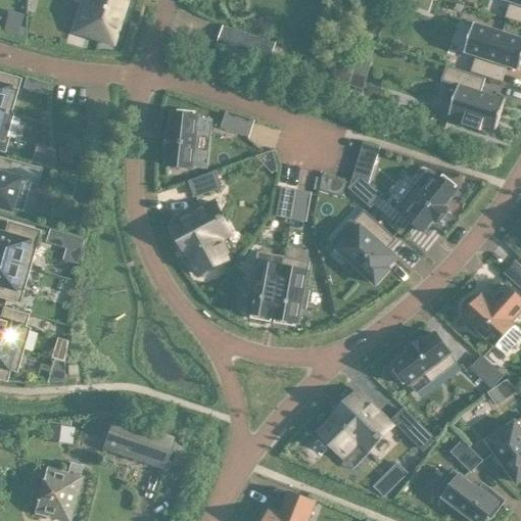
[(111,42),(125,0),(86,0),(83,12),(88,13),(82,33),(111,42)]
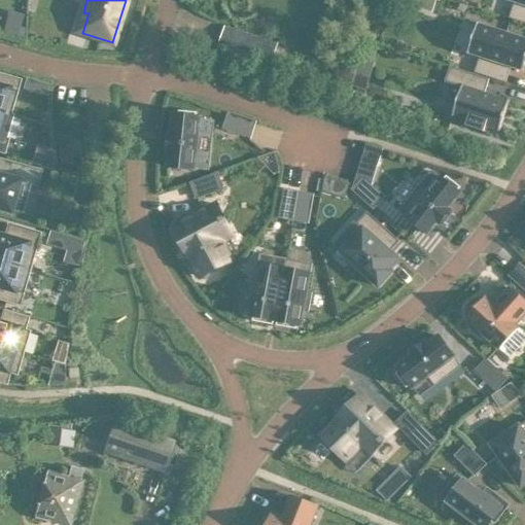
[(395,0),(432,12),(435,0),(395,0)]
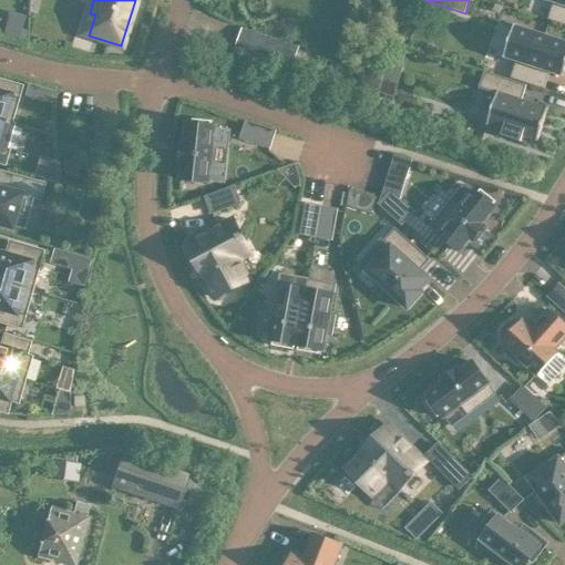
[(564,0),(546,0),(552,1),(547,16),(564,20),(564,0)]
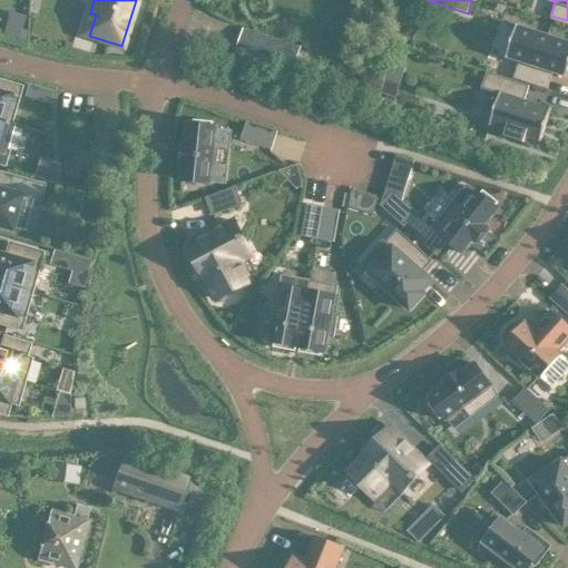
[(11,38),(25,41),(28,18),(18,16),(11,38)]
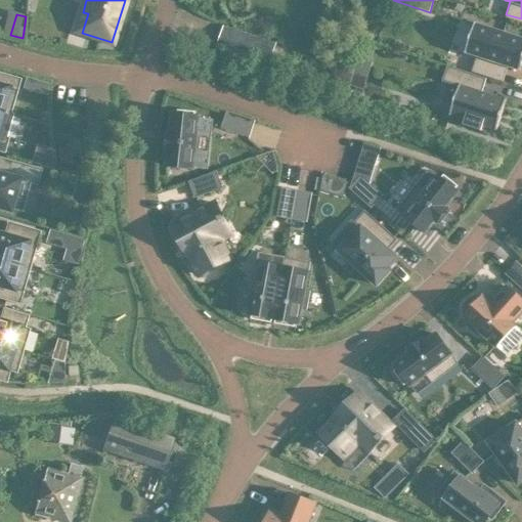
[(521,38),(479,25),(470,54),(475,55),(471,69),(504,79),(508,67),(521,71),(521,38)]
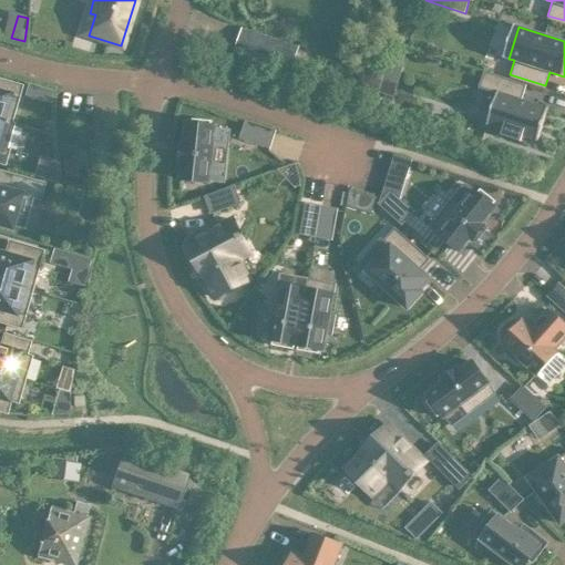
[(298,49),(244,31),(236,53),(291,71),(298,49)]
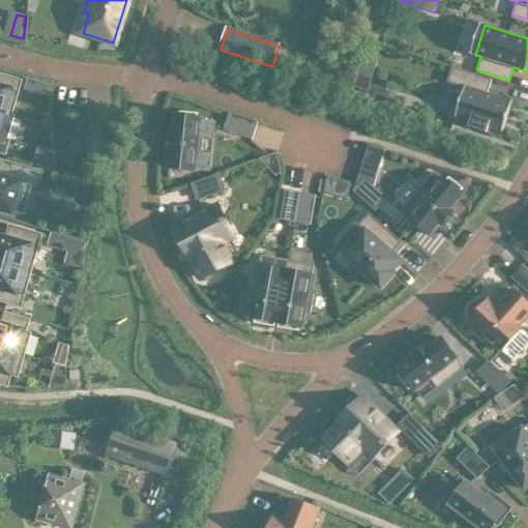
[(357,72),(372,77),(376,62),(362,57),(357,72)]
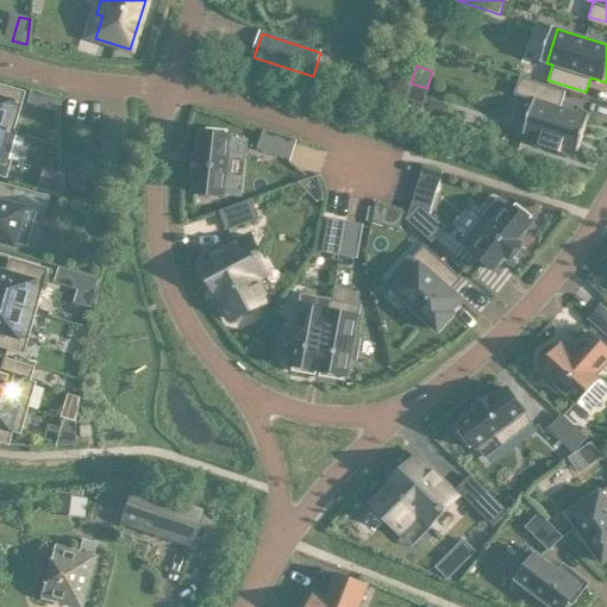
[(561,151),(571,118),(544,108),(549,93),(504,79),(498,95),(517,102),(506,135),(524,139),(521,146),(543,154),(545,146),(561,151)]
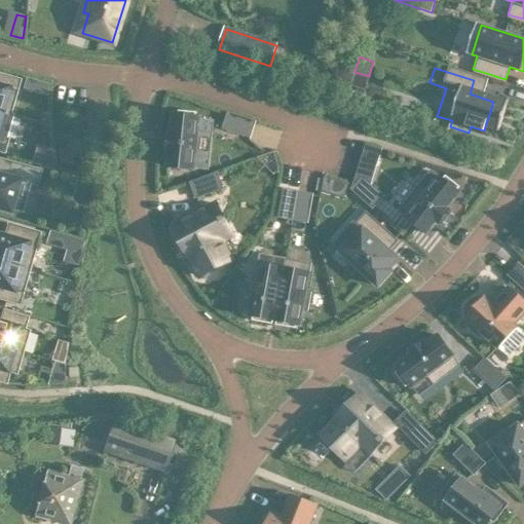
[(10,114),(20,83),(0,76),(0,111),(10,115),(10,114)]
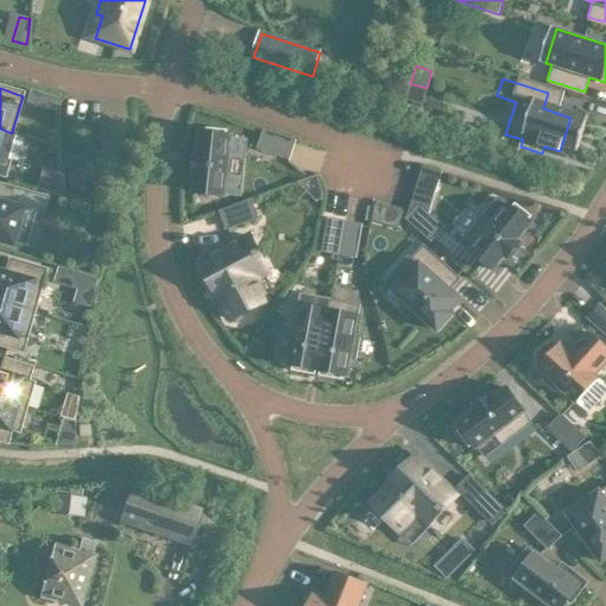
[(12,133),(0,128),(0,176),(5,178),(10,161),(7,159),(16,133),(12,133)]
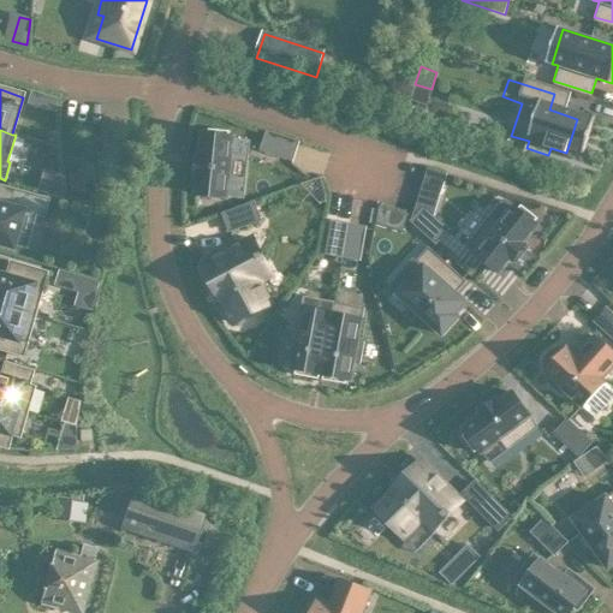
[(230,132),(209,130),(209,136),(203,135),(197,195),(228,198),(234,138),(230,137),(230,132)]
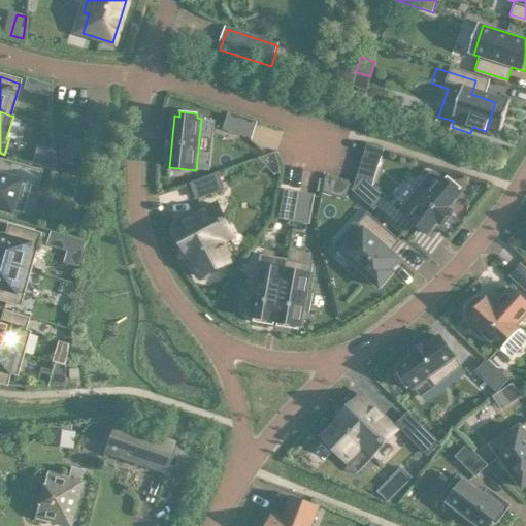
[(257,121),(231,112),(227,126),(253,134),(257,121)]
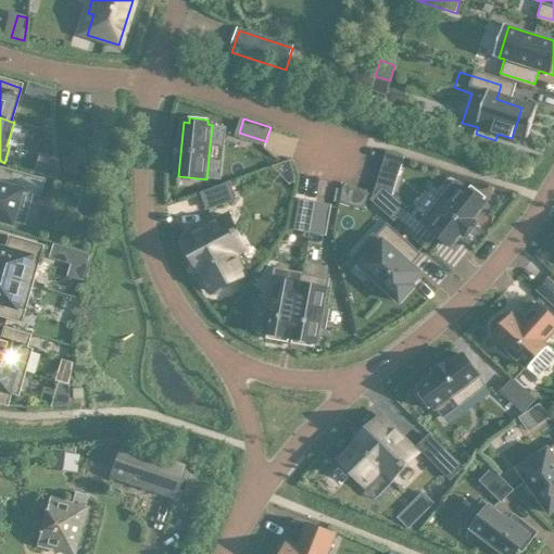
[(9,187),(0,185),(0,221),(11,224),(20,191),(39,197),(45,179),(13,171),(9,187)]
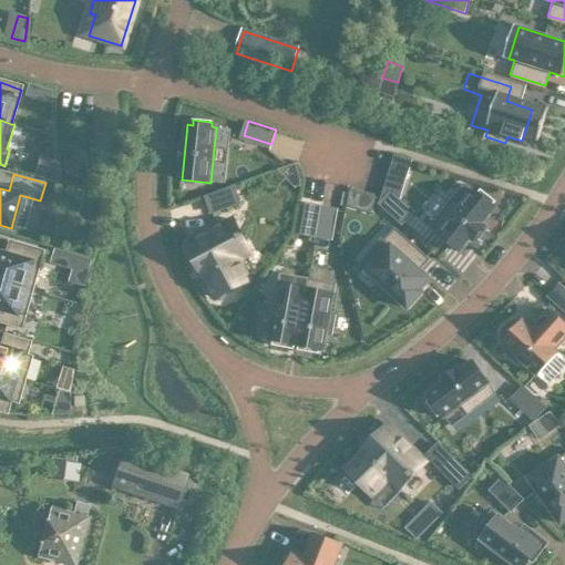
[(403,185),(404,184),(389,180),(384,194),(381,203),(381,204),(402,224),(413,212),(399,199),(403,185)]
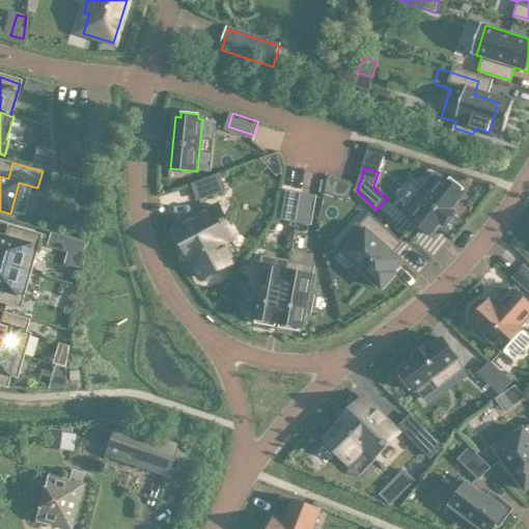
[(219,174),(193,184),(198,197),(224,188),(219,174)]
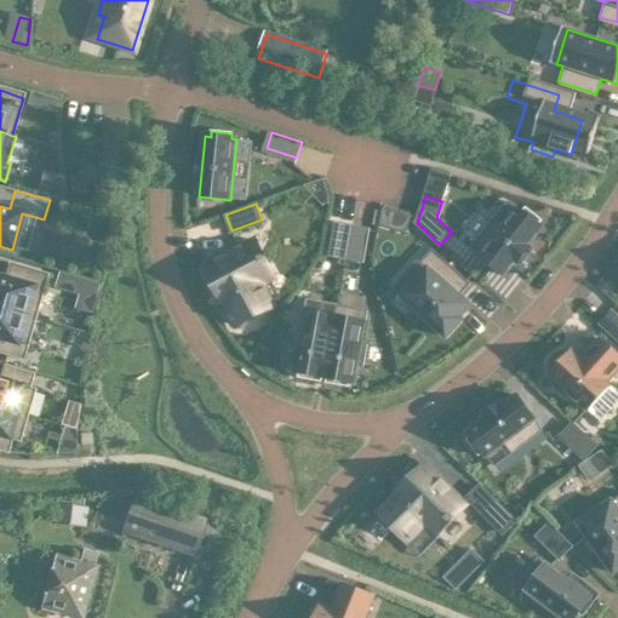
[(505,225),(497,218),(473,247),(478,252),(481,255),(481,256),(486,261),(505,276),(516,263),(518,264),(531,246),(530,245),(543,228),(539,224),(543,221),(526,207),(522,212),(519,209),(518,210),(505,225)]
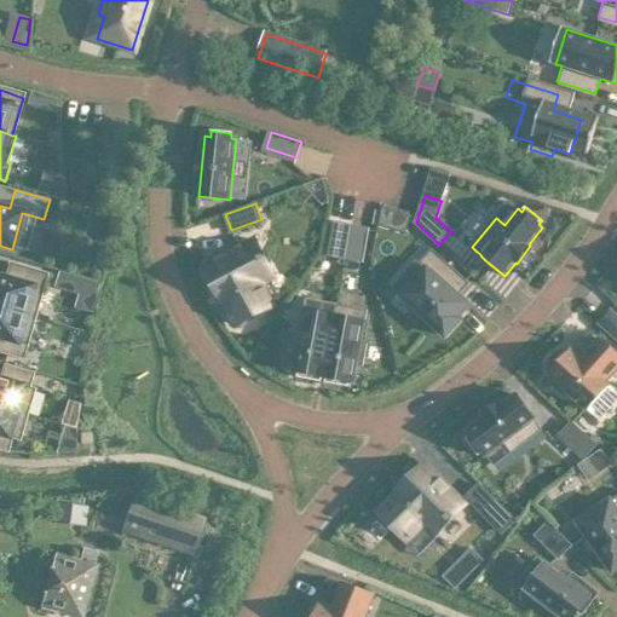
[(382,208),(379,225),(393,229),(398,213),(382,208)]
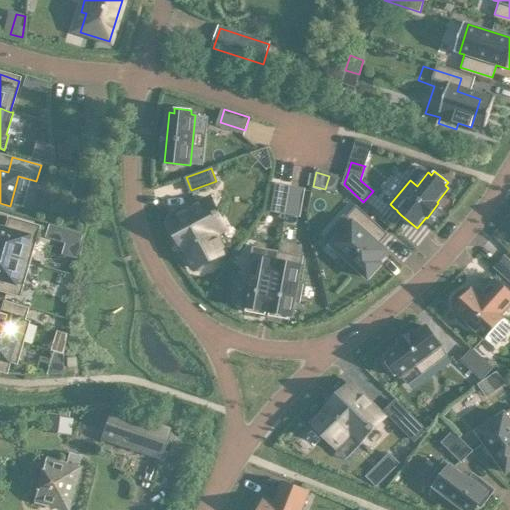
[(291,187),(278,185),(273,211),(286,213),(291,187)]
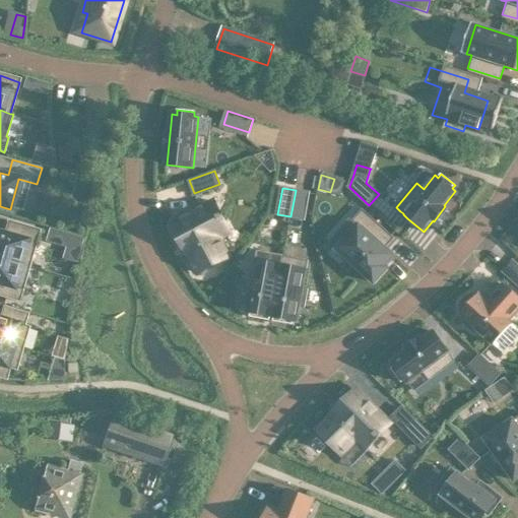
[(309,193),(296,190),(290,216),(305,219),(309,193)]
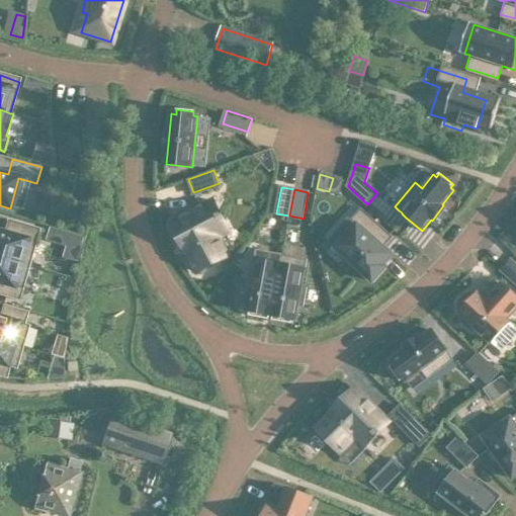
[(213,200),(171,223),(197,272),(229,255),(219,238),(230,232),(223,218),(222,213),(221,215),(213,200)]
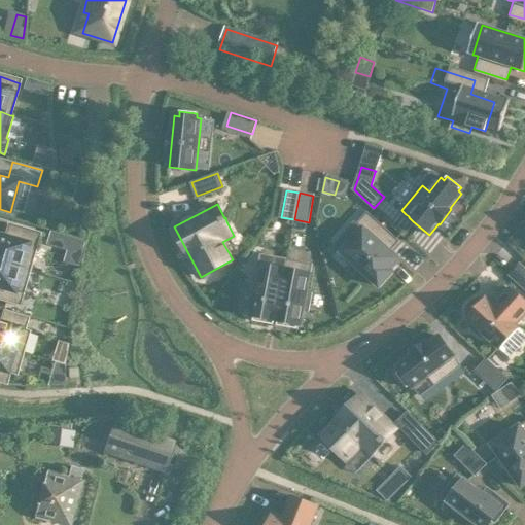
[(391,252),(400,241),(368,212),(357,223),(362,230),(342,252),(380,286),(392,272),(389,269),(398,258),(391,252)]
